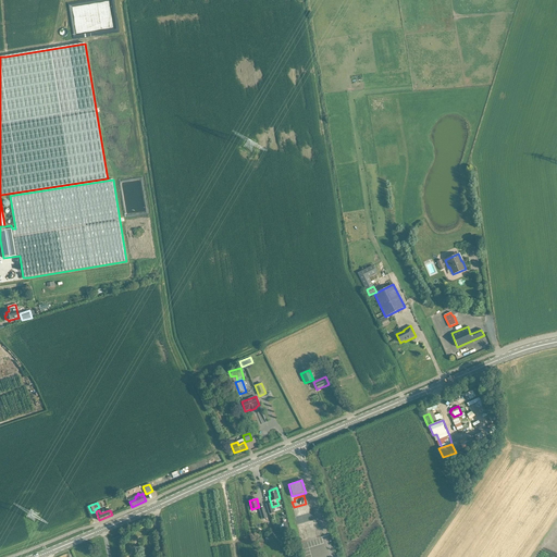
[(291,547),(284,551),(287,555),(289,554),(291,556),(292,556),(295,556),(291,547)]
